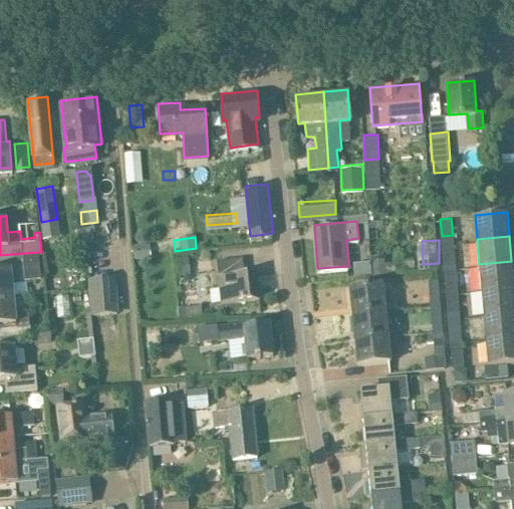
[(453,242),(442,243),(444,260),(455,259),(453,242)]
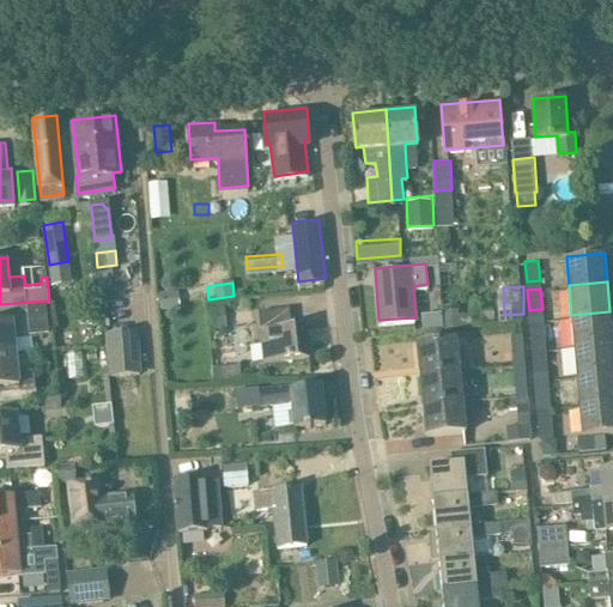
[(180,290),(161,291),(162,308),(181,305),(180,290)]
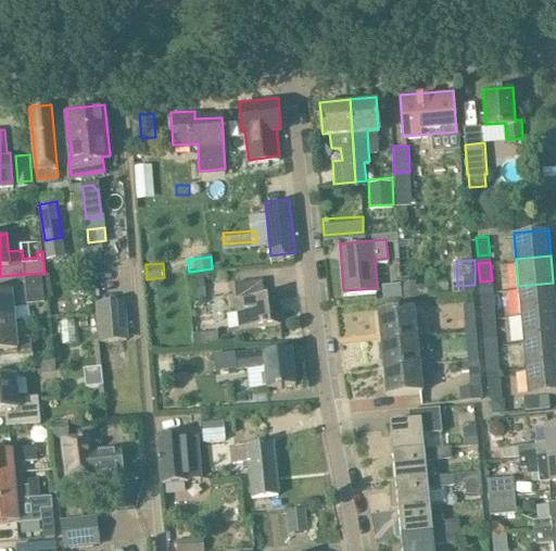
[(0,318),(15,317),(13,300),(27,299),(27,300),(45,299),(42,273),(0,276),(0,318)]
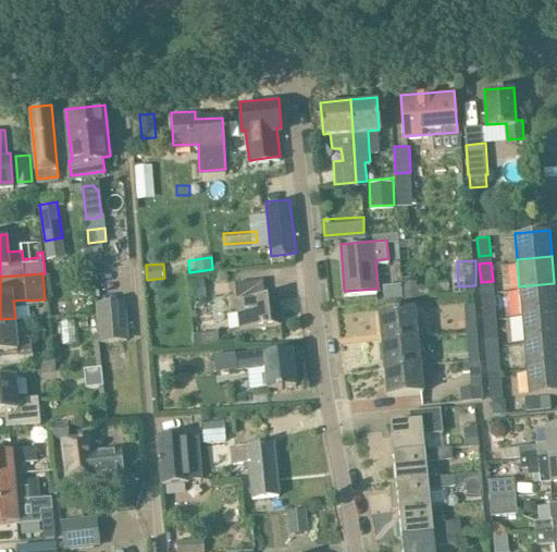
[(203,276),(192,277),(194,293),(205,293),(203,276)]
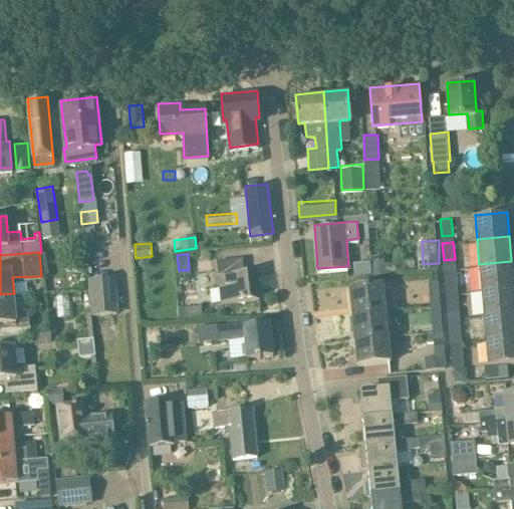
[(243,255),(217,258),(221,300),(259,296),(256,270),(244,271),(243,255)]
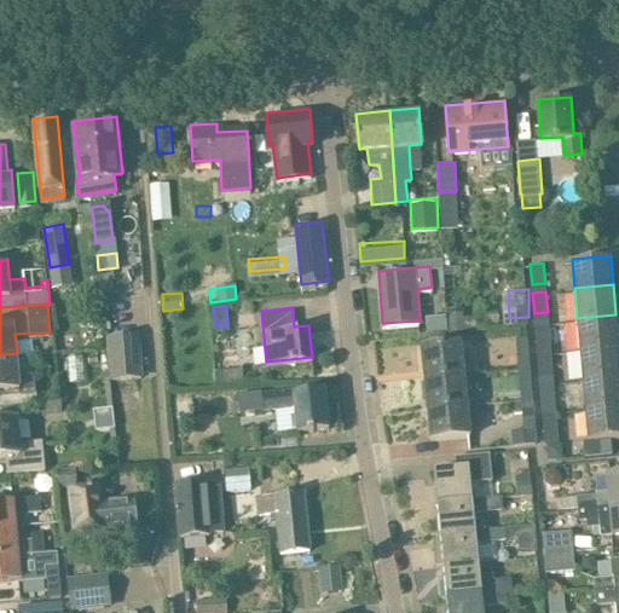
[(463,307),(446,308),(447,325),(464,324),(463,307)]
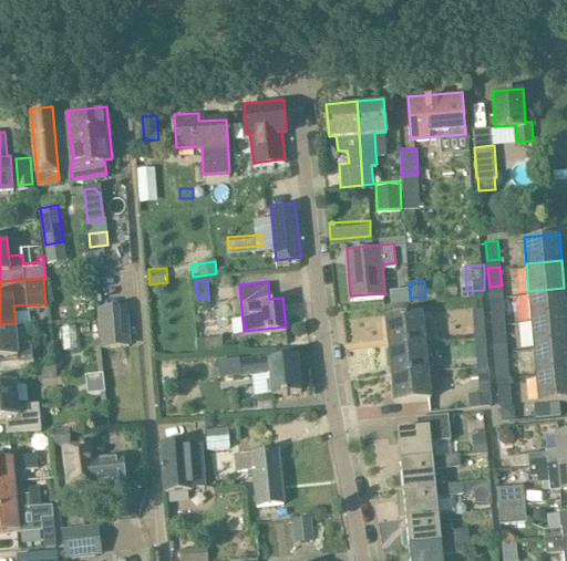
[(564,288),(528,291),(532,319),(566,315),(564,288)]
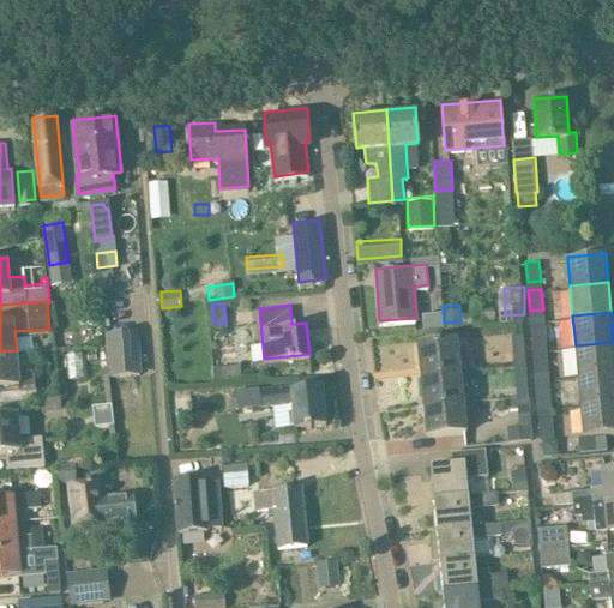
[(531,319),(533,339),(546,338),(545,318),(531,319)]
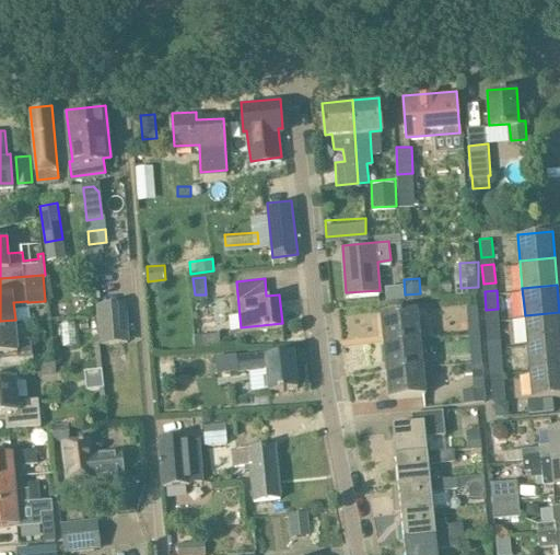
[(127,338),(125,301),(98,302),(102,340),(127,338)]
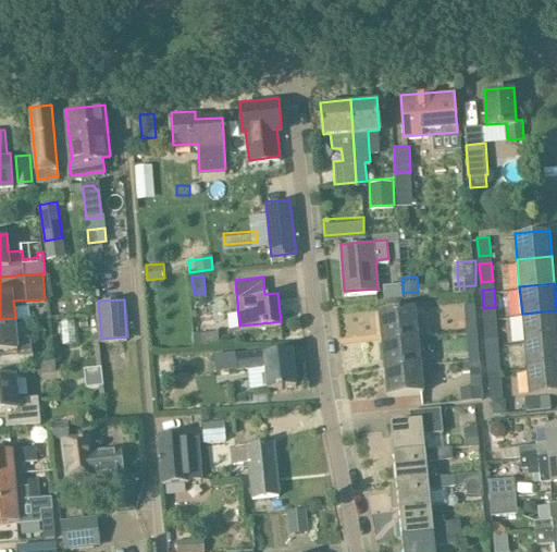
[(465,302),(467,329),(478,329),(475,301),(465,302)]
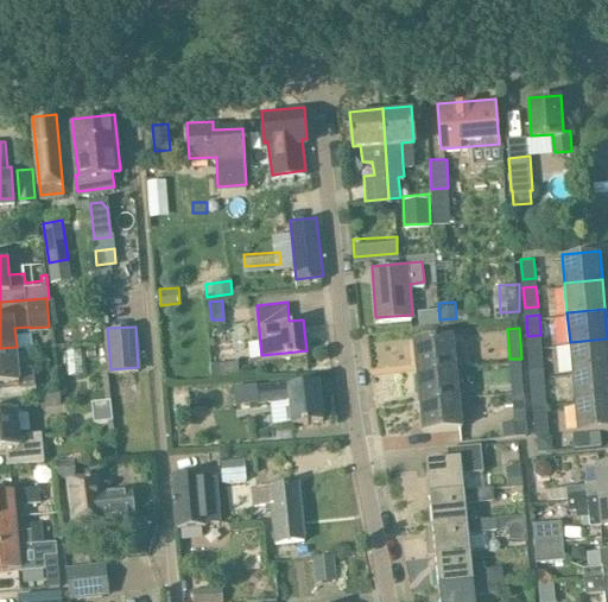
[(415,338),(417,368),(456,365),(453,335),(415,338)]
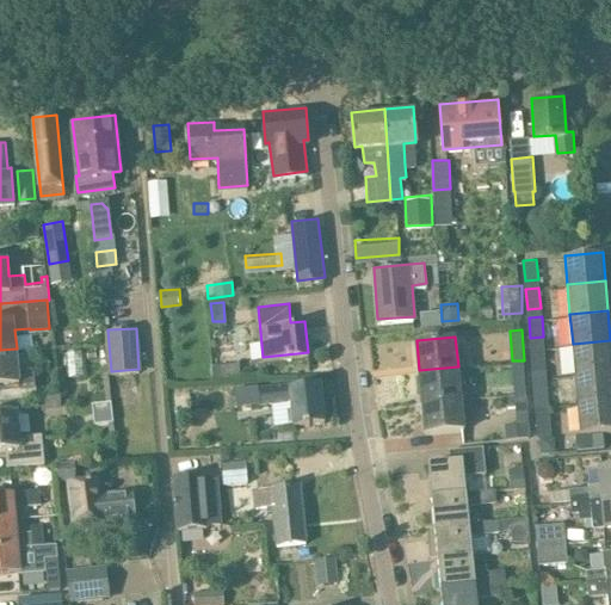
[(610,346),(610,340),(573,344),(575,372),(610,369),(610,346)]
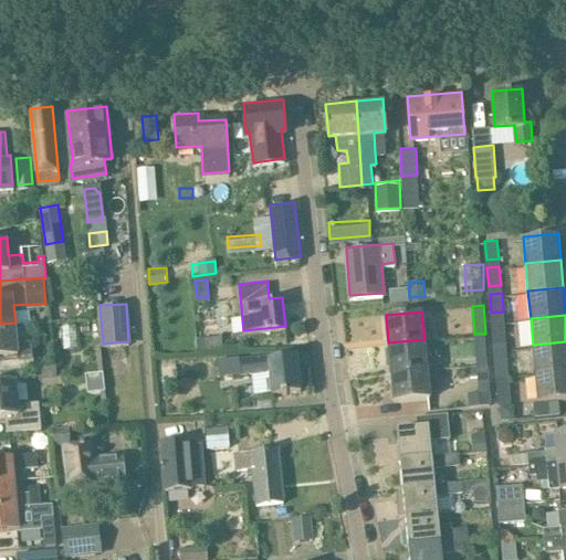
[(504,320),(492,321),(493,340),(505,339),(504,320)]
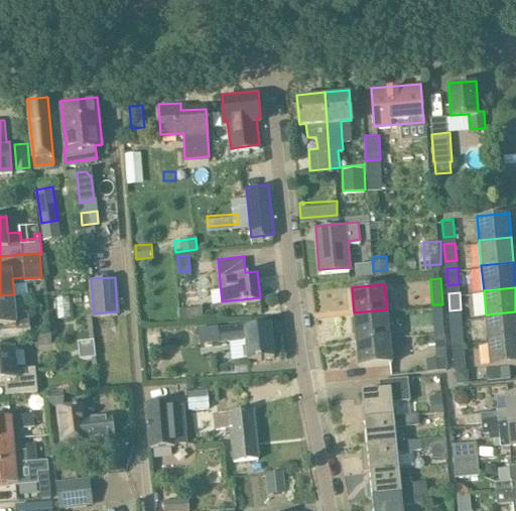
[(14,294),(0,295),(0,322),(1,323),(2,336),(30,333),(28,309),(15,310),(14,294)]
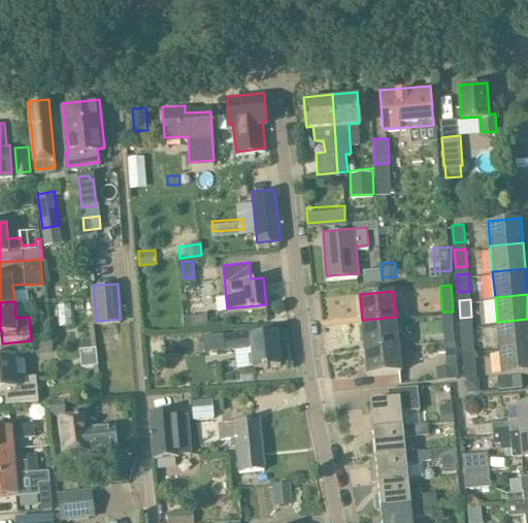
[(207,311),(191,313),(192,323),(208,322),(207,311)]
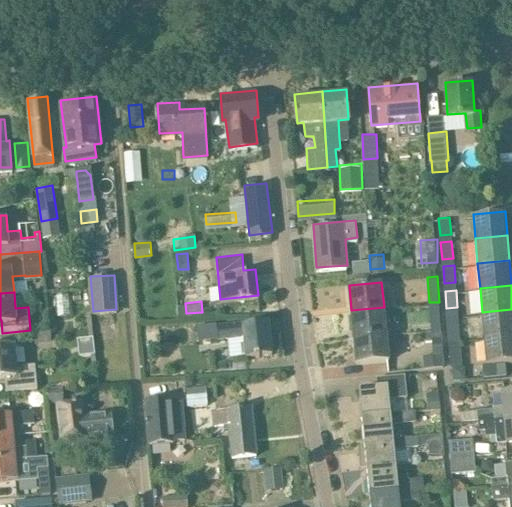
[(439,302),(429,302),(431,328),(441,327),(439,302)]
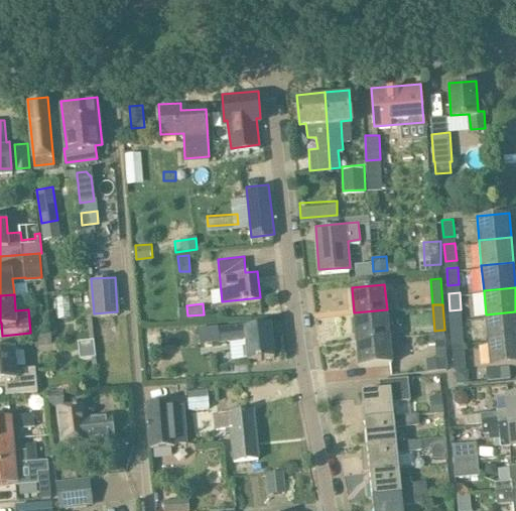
[(387,309),(354,312),(357,338),(389,335),(387,309)]
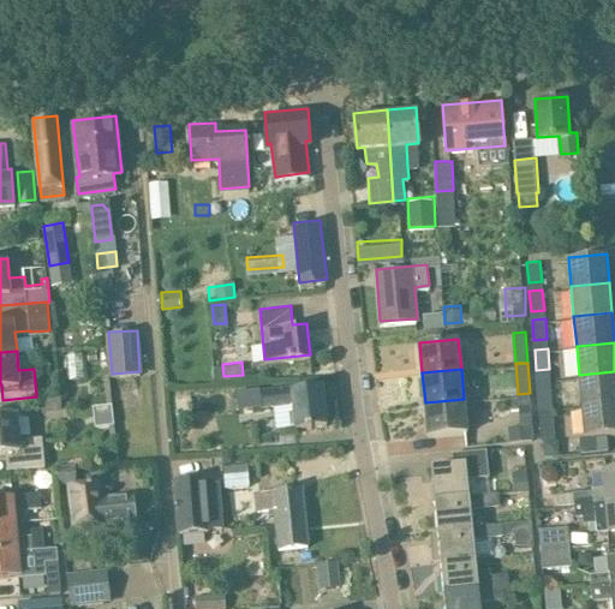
[(614,371),(579,375),(581,405),(614,401),(614,371)]
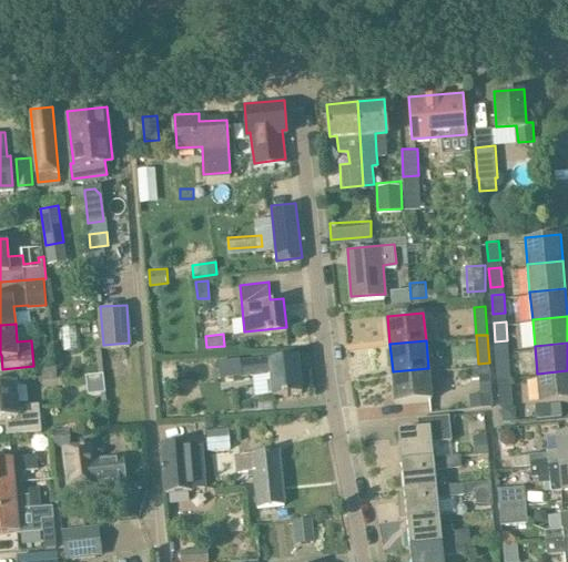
[(497,368),(509,367),(508,348),(496,349),(497,368)]
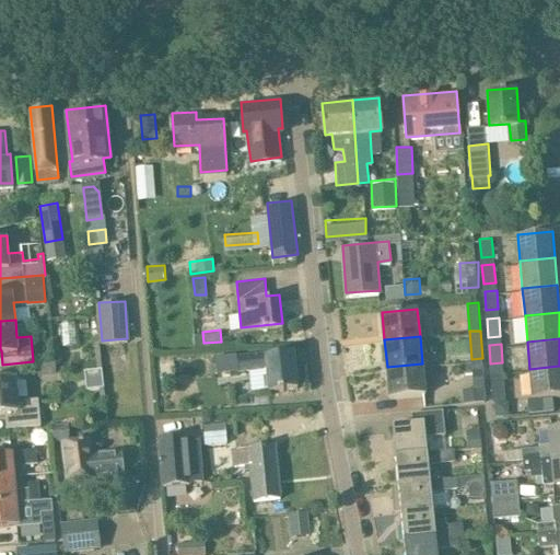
[(238,369),(267,366),(269,388),(298,384),(294,350),(267,353),(267,348),(237,351),(238,369)]
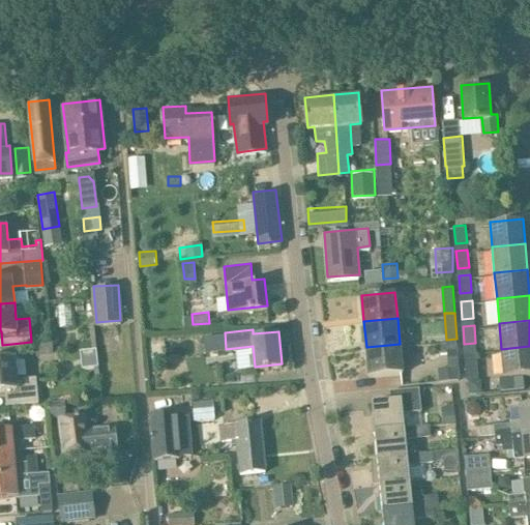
[(457,339),(446,340),(448,365),(459,365),(457,339)]
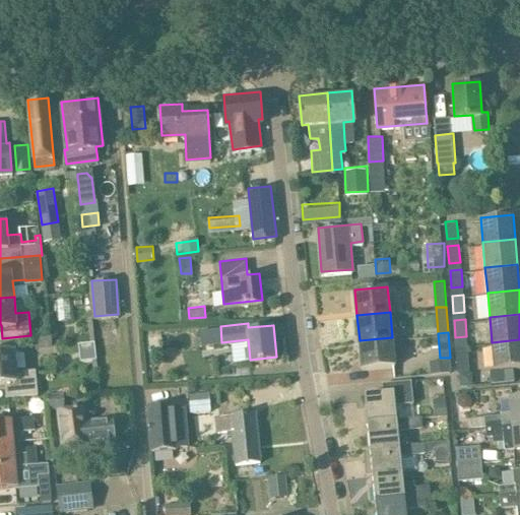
[(155,342),(154,333),(146,333),(147,343),(155,342)]
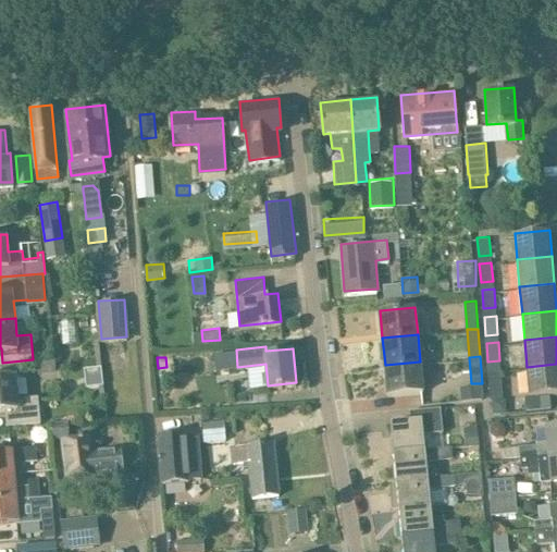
[(420,362),(385,365),(387,392),(423,389),(420,362)]
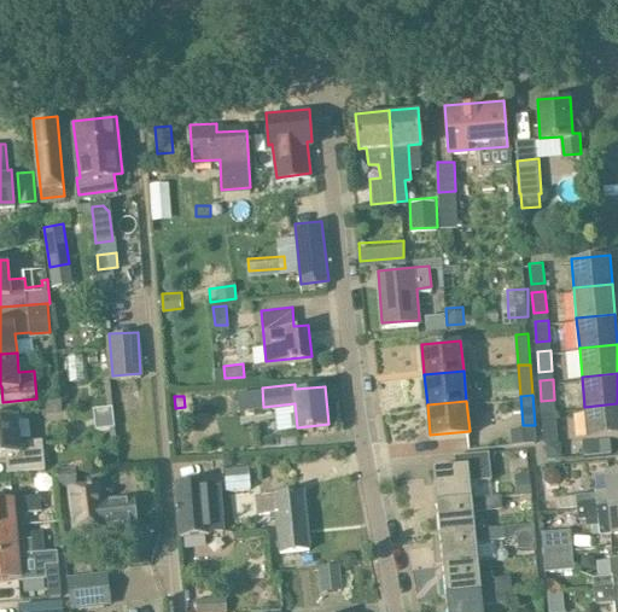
[(617,403),(584,407),(587,436),(582,436),(583,452),(611,449),(610,435),(617,433),(617,403)]
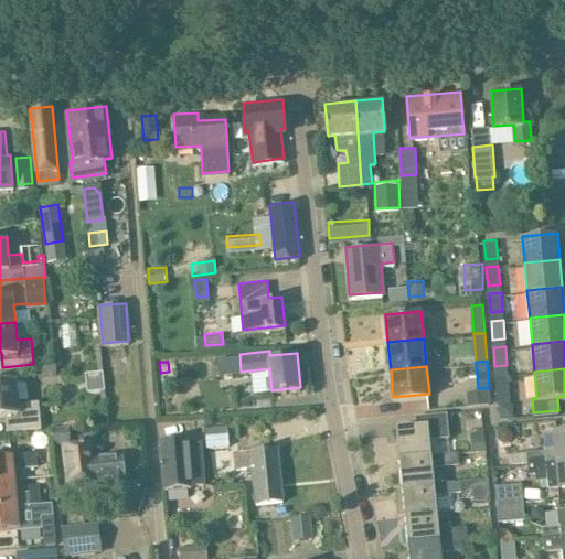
[(102,369),(85,371),(87,388),(104,386),(102,369)]
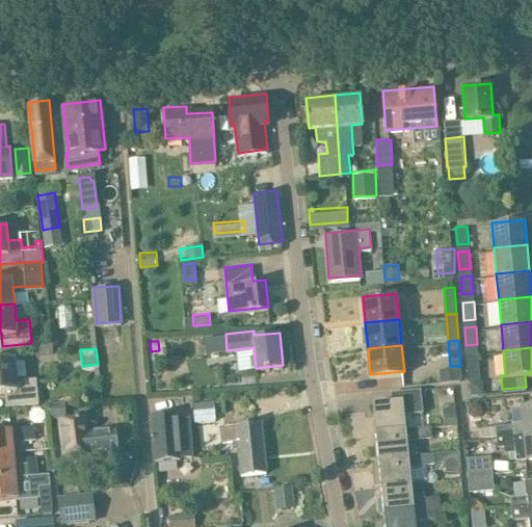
[(468,370),(479,369),(478,351),(467,352),(468,370)]
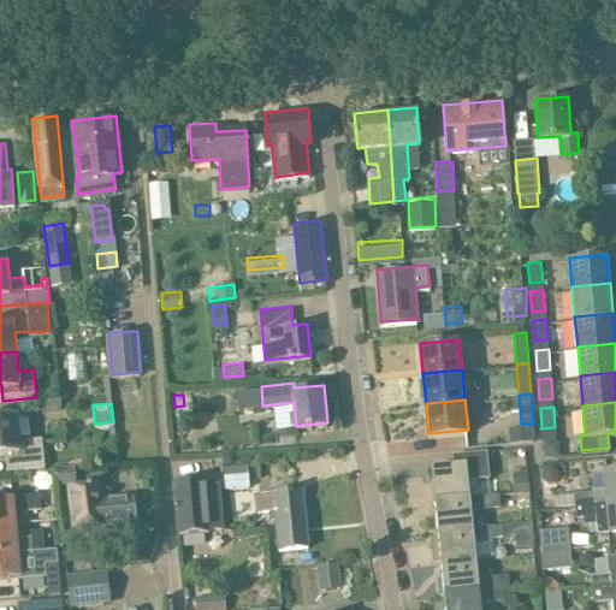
[(0,450),(5,450),(6,468),(45,465),(42,434),(19,437),(17,413),(0,414),(0,450)]
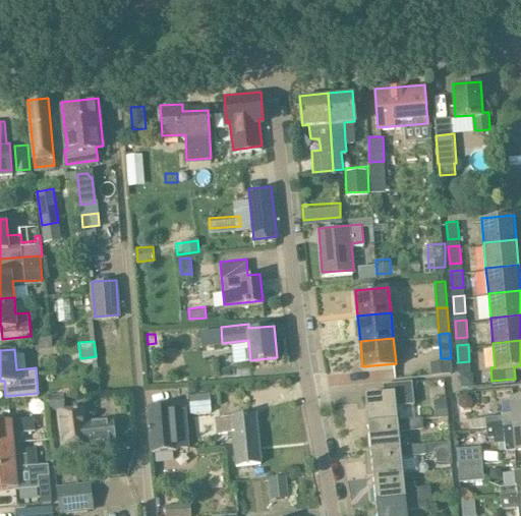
[(174,351),(164,351),(165,366),(175,365),(174,351)]
